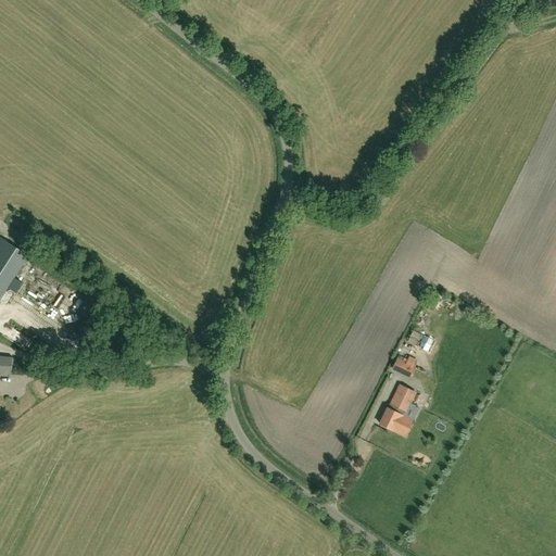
[(0,298),(27,256),(0,238),(0,298)]
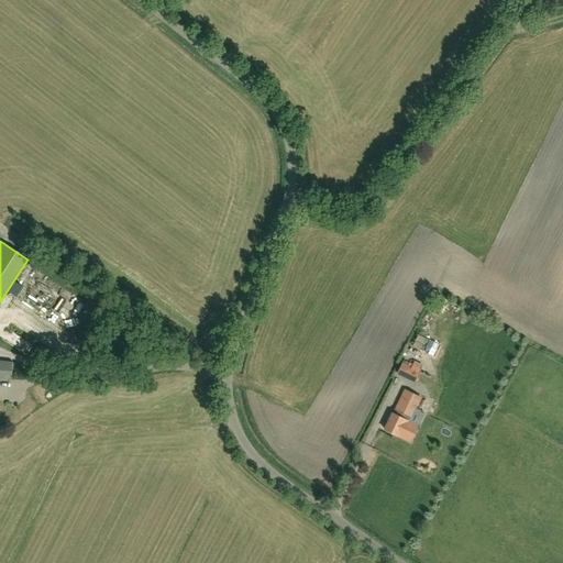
[(423,377),(429,364),(416,357),(412,363),(403,357),(397,368),(416,377),(418,374),(423,377)]
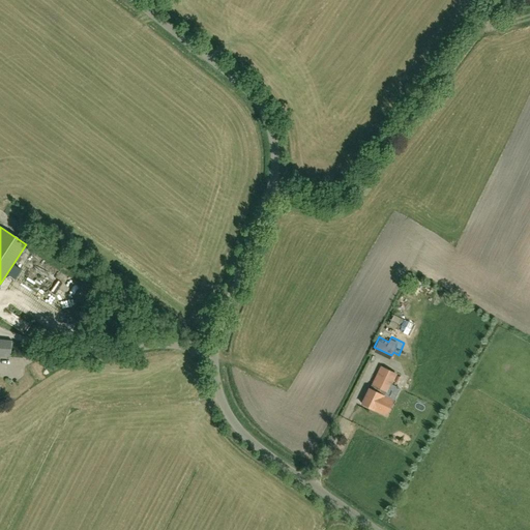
[(0,356),(10,357),(12,341),(0,339),(0,356)]
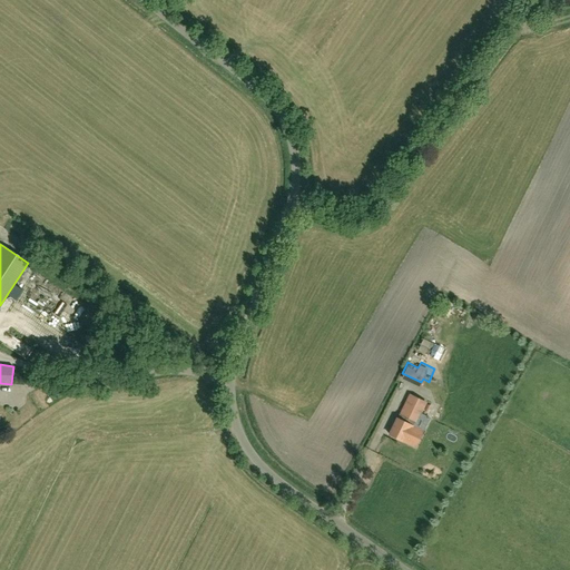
[(415,422),(425,402),(410,394),(400,413),(401,414),(399,419),(397,419),(389,434),(402,441),(402,440),(415,446),(422,432),(412,426),(413,426),(412,425),(414,421),(415,422)]
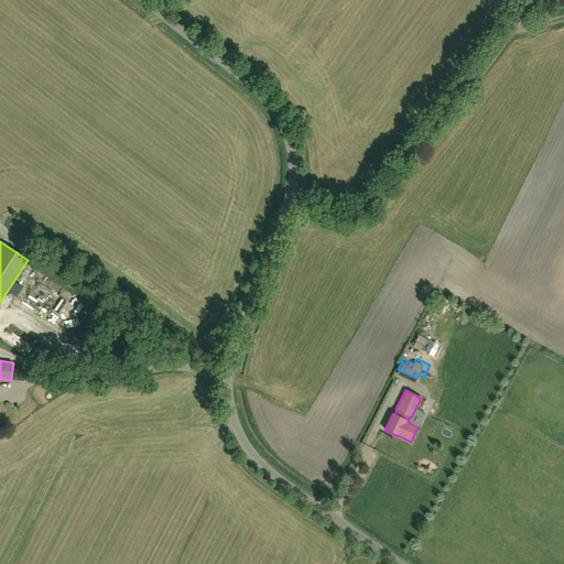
[(376,421),(379,414),(369,410),(366,415),(376,421)]
